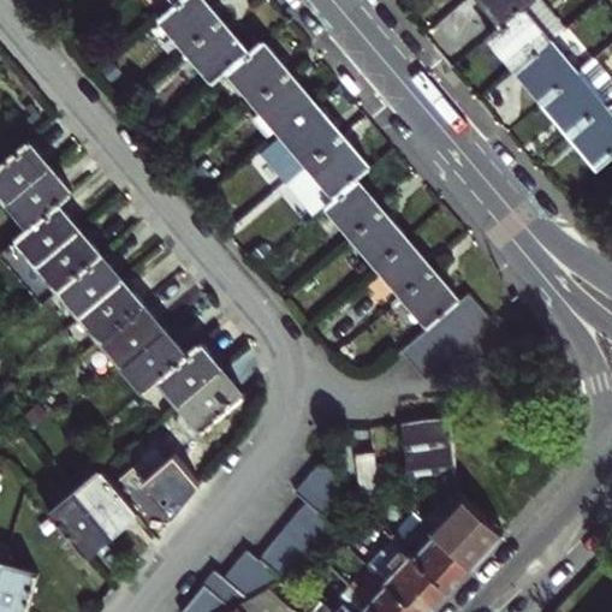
[(207,9),(198,0),(170,0),(173,5),(156,19),(211,84),(225,72),(279,136),(257,154),(312,217),(322,207),(426,328),(397,354),(421,380),(489,322),(465,295),(457,302),(439,281),(413,250),(392,227),(368,198),(354,180),(367,170),(348,147),(326,122),(298,88),(273,58),(260,42),(245,54),(231,37),(207,9)]
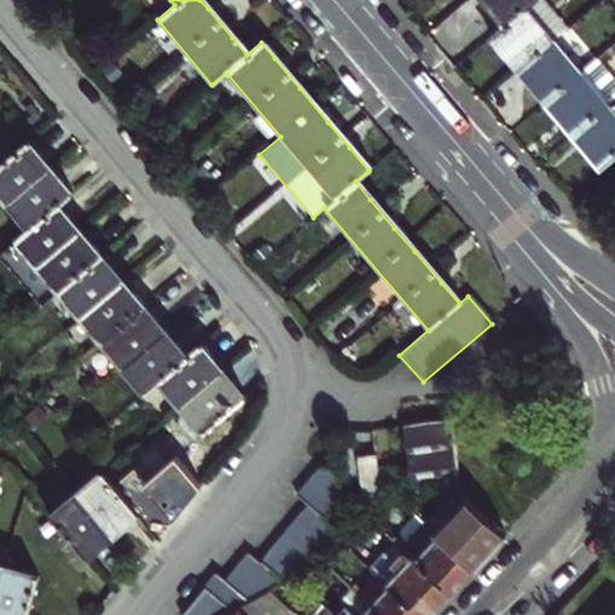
[(523,9),(533,0),(479,0),(502,27),(523,9)]
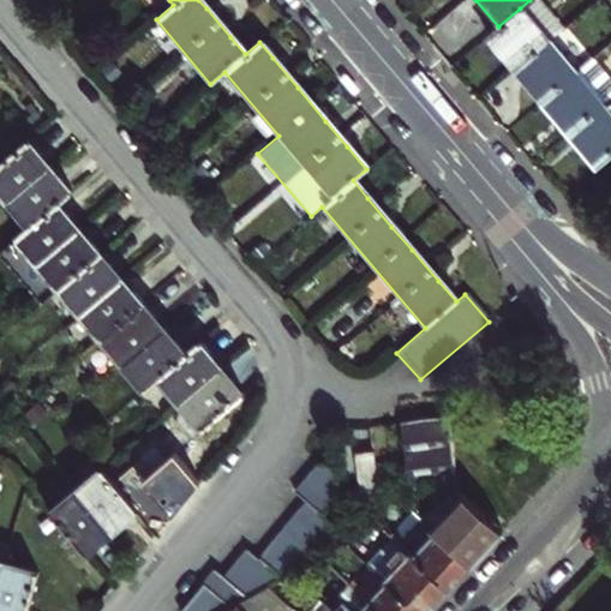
[(485,39),(513,71),(547,41),(520,9),(498,27),(485,39)]
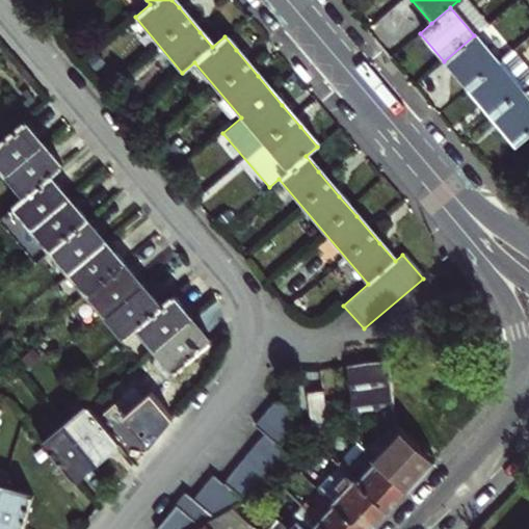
[(483,28),(474,35),(486,51),(496,43),(483,28)]
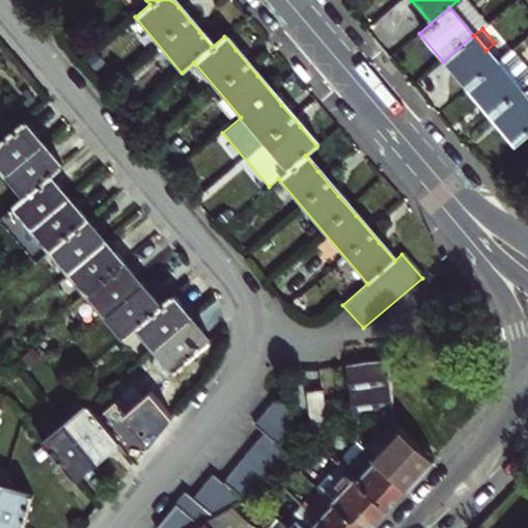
[(466,88),(496,63),(485,51),(473,35),(443,61),(466,88)]
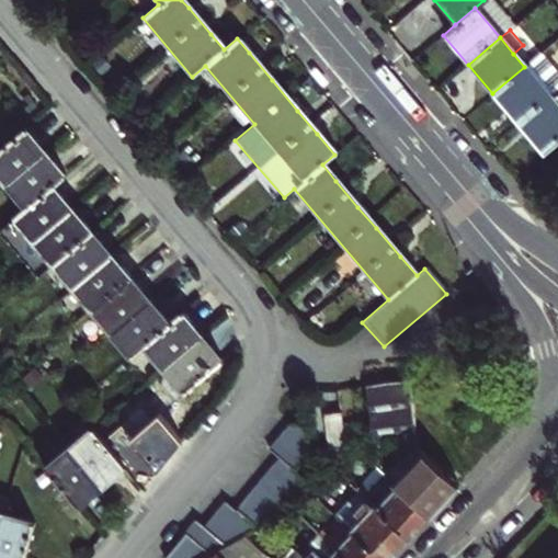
[(516,123),(549,95),(524,67),(492,93),(516,123)]
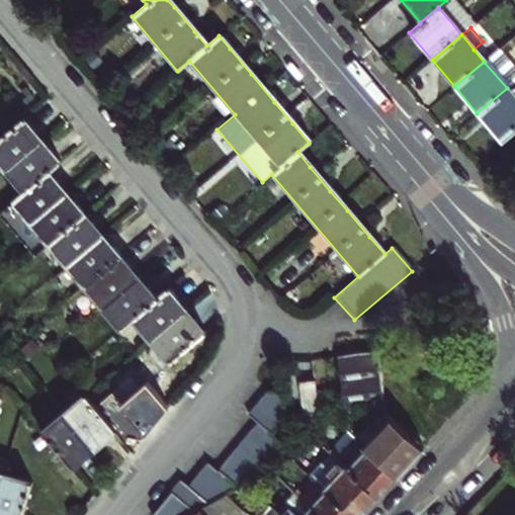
[(477,113),(500,141),(514,127),(514,98),(507,88),(477,113)]
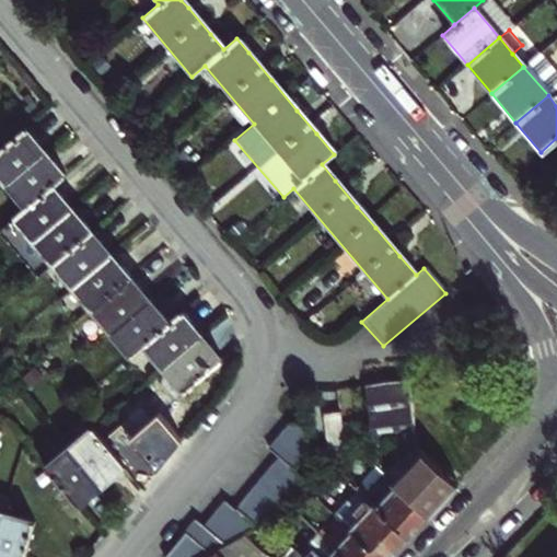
[(0,178),(6,185),(39,157),(31,147),(35,143),(23,129),(0,148),(0,178)]
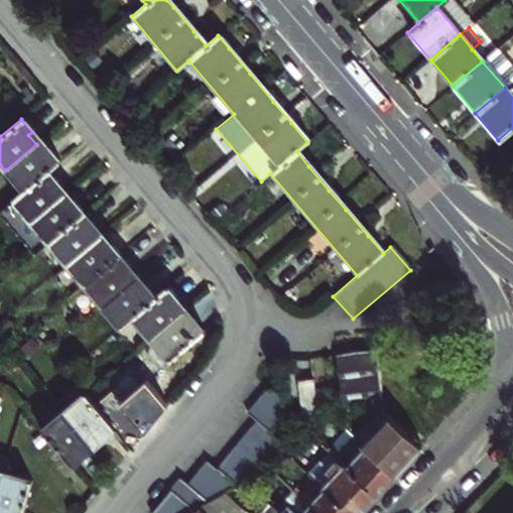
[(43,153),(36,144),(5,170),(23,191),(46,172),(57,162),(47,150),(43,153)]
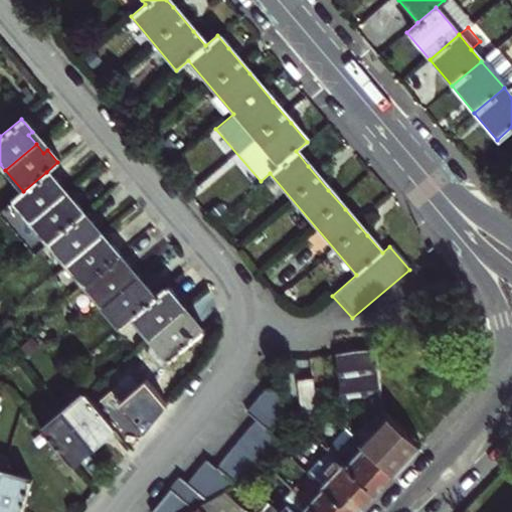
[(60,196),(52,187),(56,184),(46,172),(23,191),(0,210),(0,217),(15,235),(60,196)]
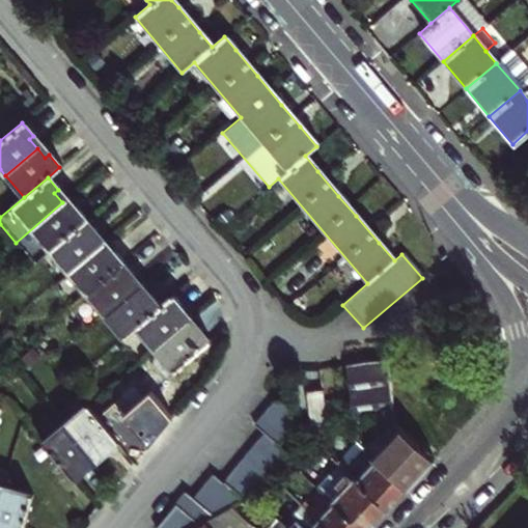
[(71,212),(62,202),(16,243),(34,265),(49,251),(85,221),(74,209),(71,212)]
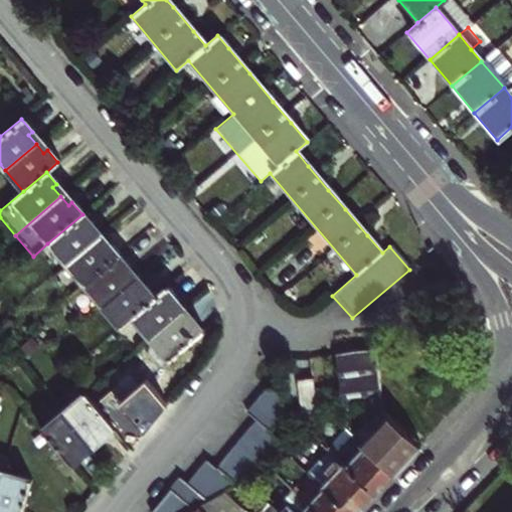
[(97,238),(89,229),(93,226),(82,214),(47,243),(65,265),(97,238)]
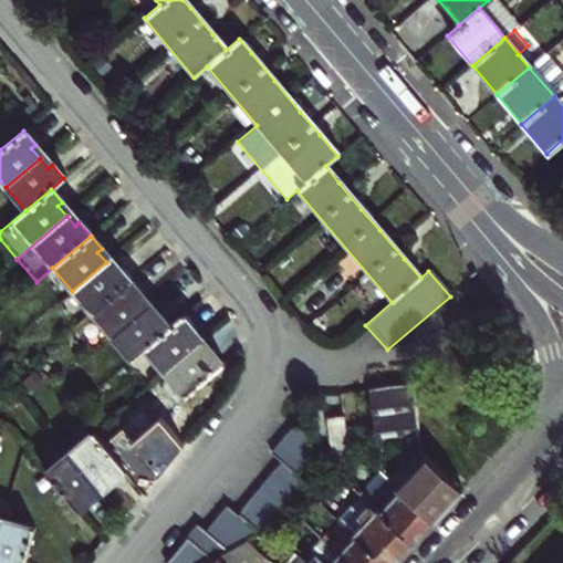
[(118,269),(114,272),(106,262),(72,291),(92,314),(129,282),(118,269)]
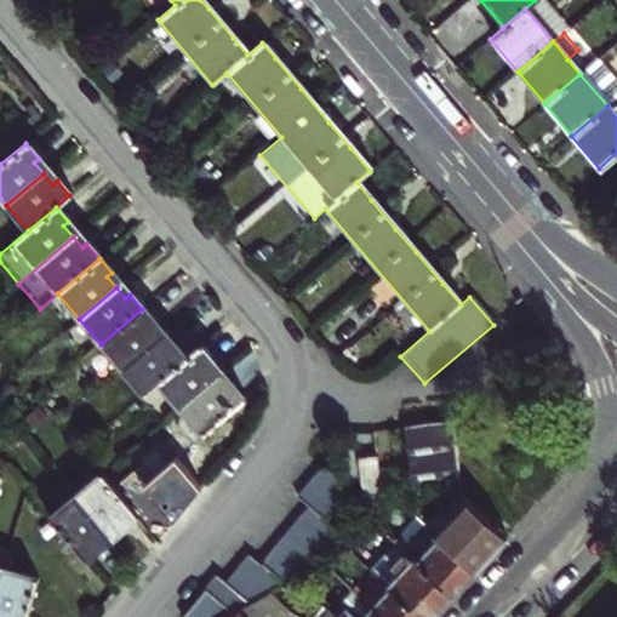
[(159,338),(150,327),(154,324),(142,309),(101,344),(123,370),(159,338)]
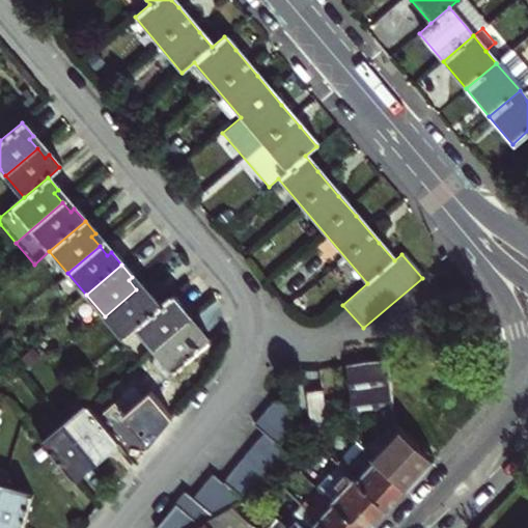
[(148,296),(144,299),(136,289),(105,316),(122,338),(135,328),(159,308),(148,296)]
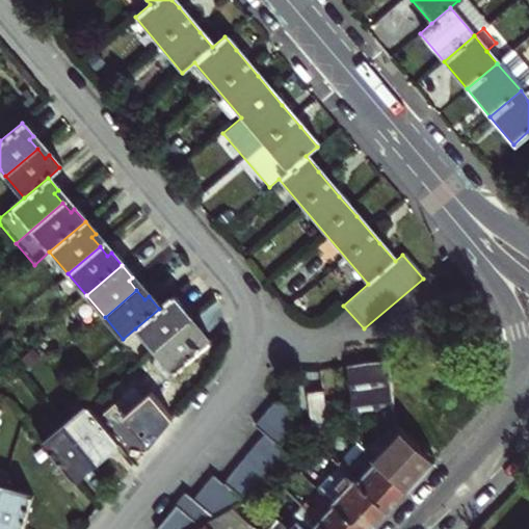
[(185,323),(178,314),(182,311),(170,298),(159,309),(135,328),(154,350),(185,323)]
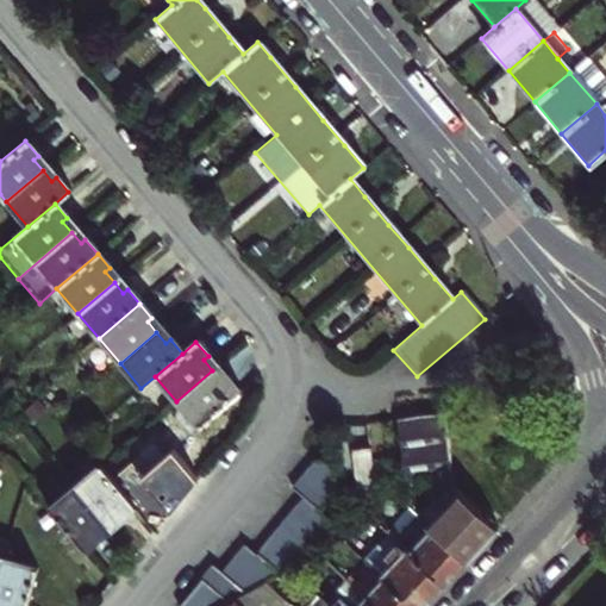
[(226,378),(222,381),(212,370),(176,401),(199,428),(239,393),(226,378)]
